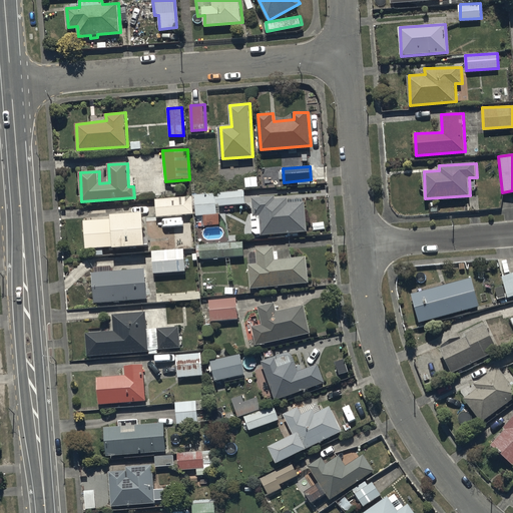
[(244,190),(195,193),(196,215),(221,213),(220,205),(245,203),(244,190)]
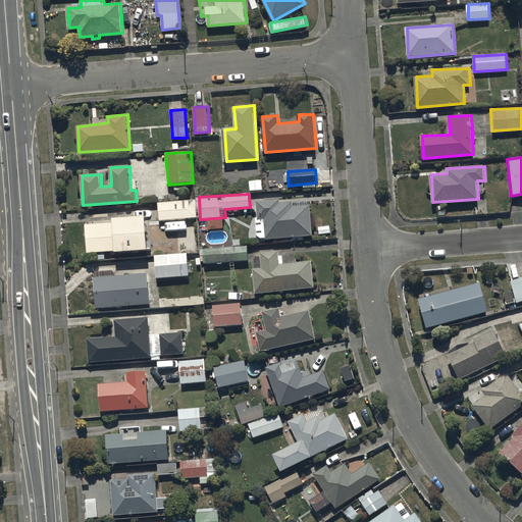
[(196,200),(158,203),(159,220),(197,217),(196,200)]
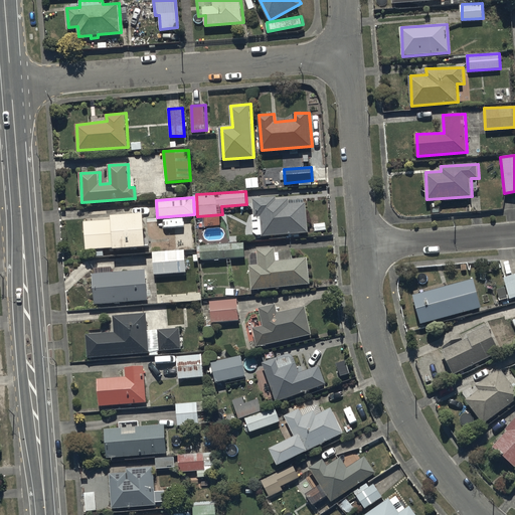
[(308,202),(291,202),(291,199),(277,200),(277,197),(254,198),(254,217),(262,217),(263,234),(309,233),(308,202)]
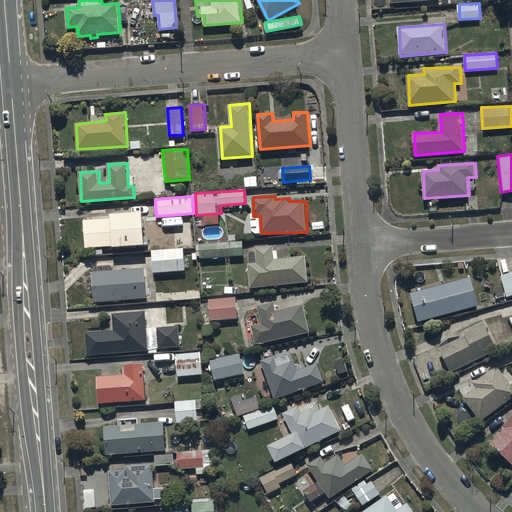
[(112,213),(113,217),(85,220),(86,247),(115,246),(115,247),(145,246),(144,211),(112,213)]
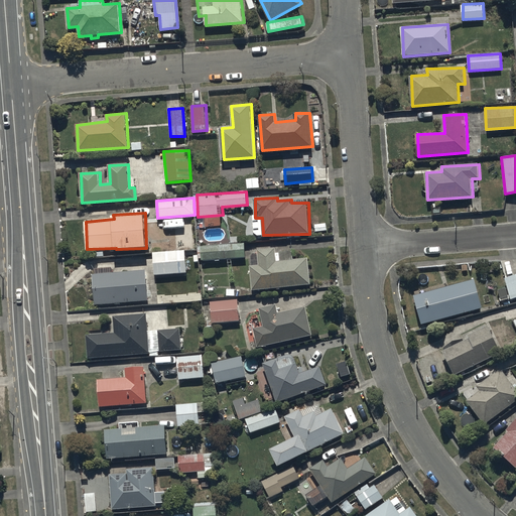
[(246,243),(198,246),(199,258),(202,258),(203,260),(247,258),(246,243)]
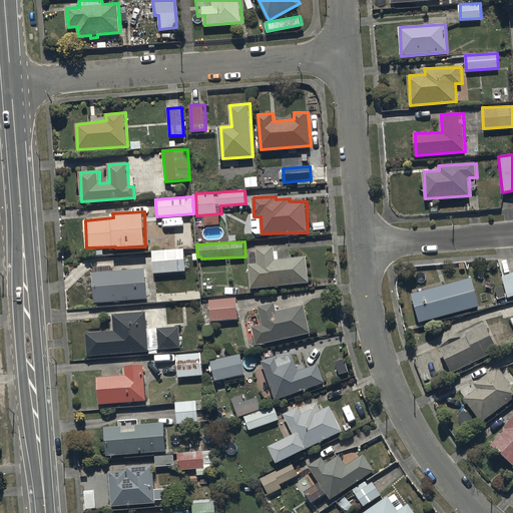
[(249,265),(251,289),(310,283),(308,257),(292,258),(291,249),(275,251),(275,246),(257,247),(258,264),(249,265)]
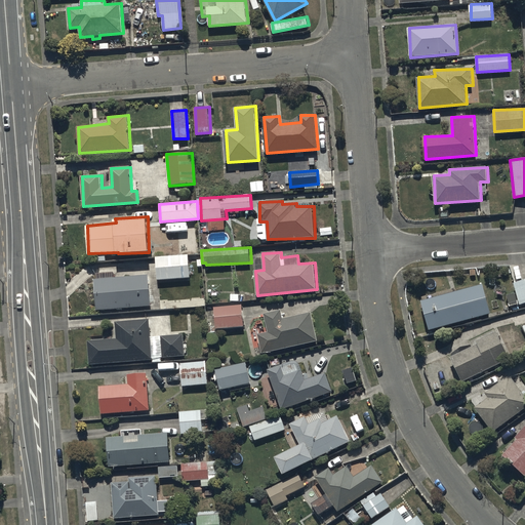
[(189,254),(156,256),(157,279),(191,277),(189,254)]
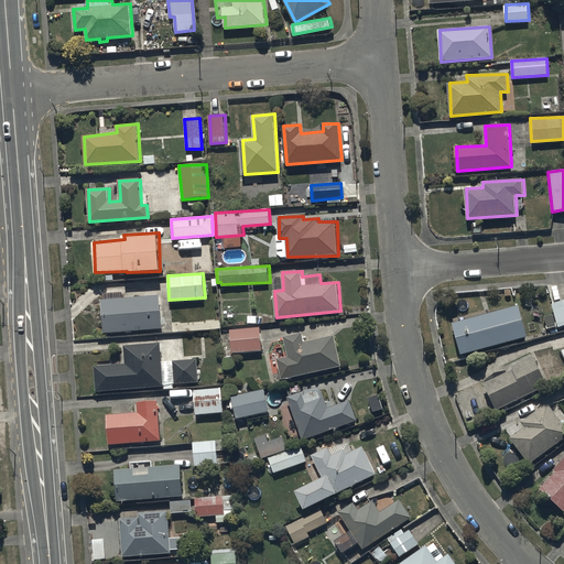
[(105,293),(105,300),(101,300),(104,333),(162,328),(160,295),(122,297),(123,292),(105,293)]
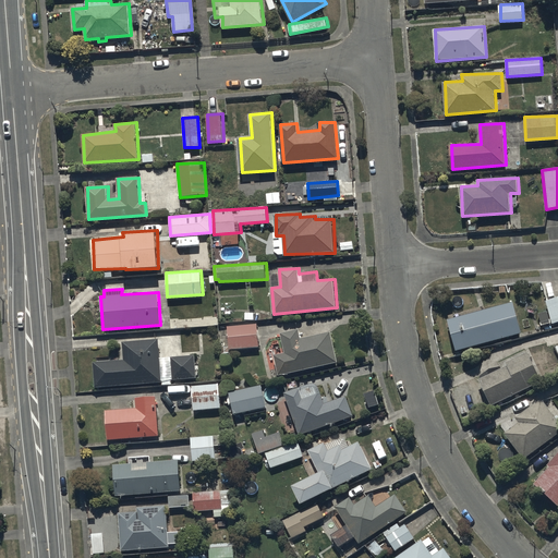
[(557,296),(546,301),(553,325),(557,323),(557,296)]
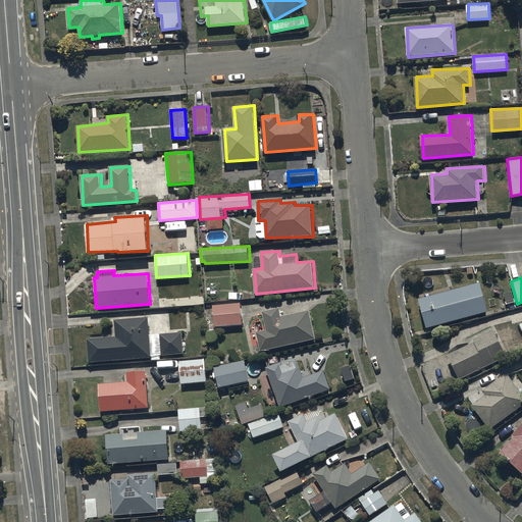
[(480,282),(418,299),(427,327),(487,312),(480,282)]
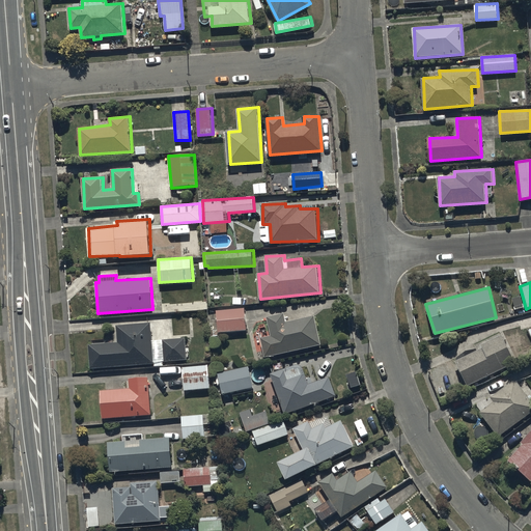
[(245,308),(217,311),(219,332),(247,330),(245,308)]
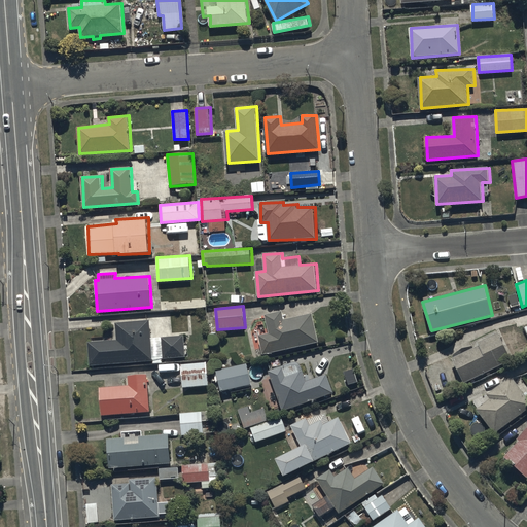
[(314,313),(284,319),(282,311),(267,314),(271,332),(259,335),(264,353),(320,342),(314,313)]
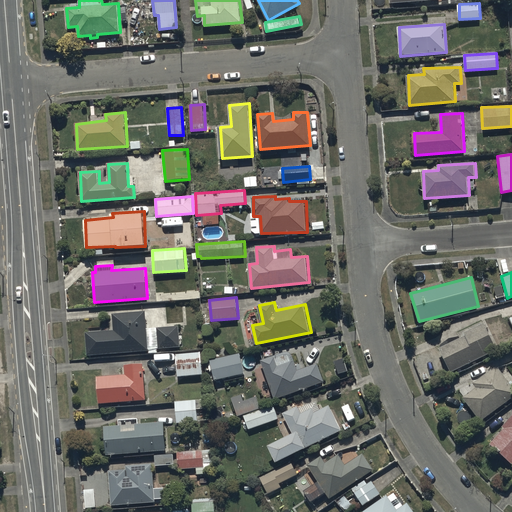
[(113,313),(114,331),(86,332),(87,355),(149,351),(146,311),(113,313)]
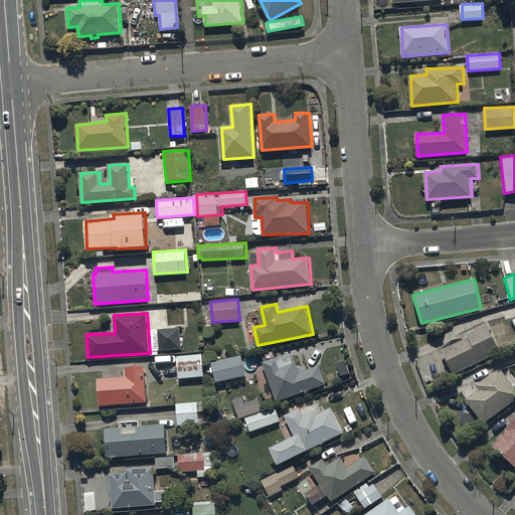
[(469,337),(442,350),(454,375),(501,352),(488,325),(467,335),(469,337)]
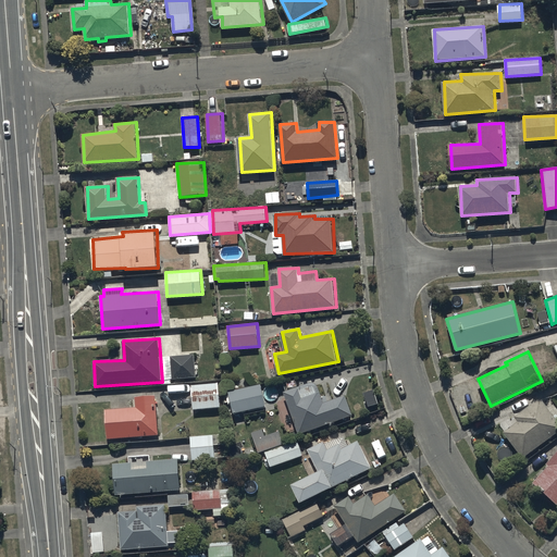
[(196,355),(171,356),(172,379),(197,378),(196,355)]
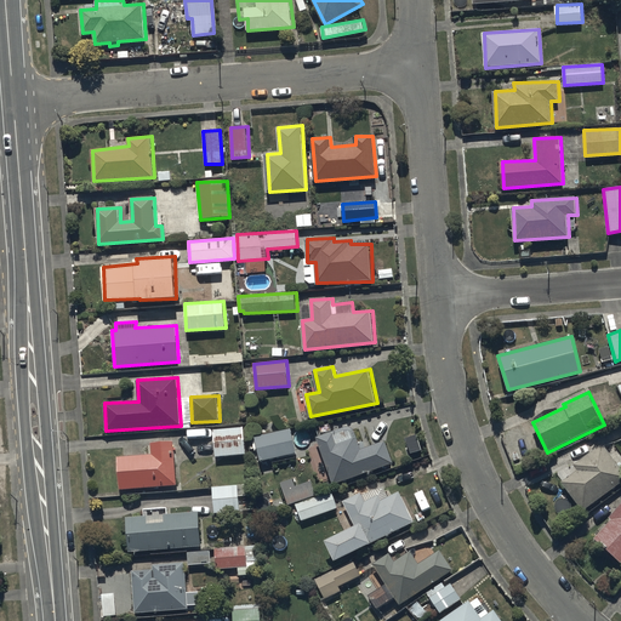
[(354,425),(318,437),(334,483),(393,463),(386,442),(362,449),(354,425)]
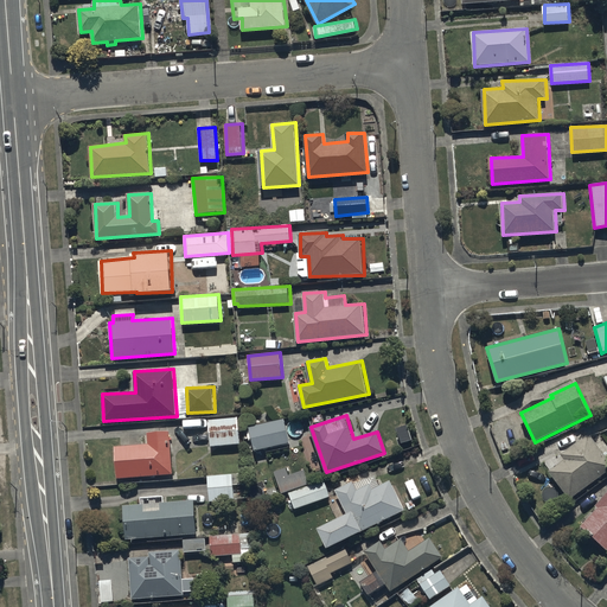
[(238,417),(210,420),(211,447),(241,445),(238,417)]
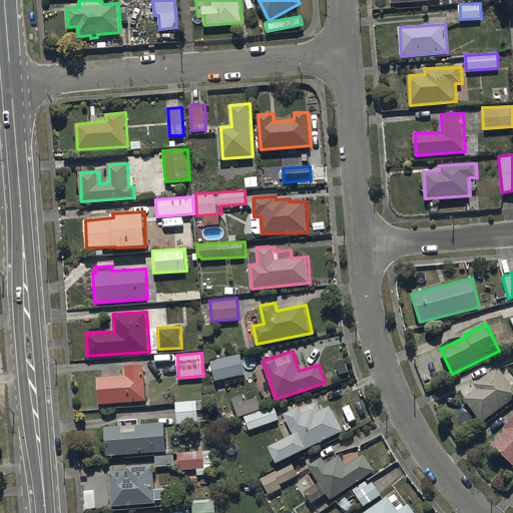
[(241,355),(211,361),(216,382),(245,375),(241,355)]
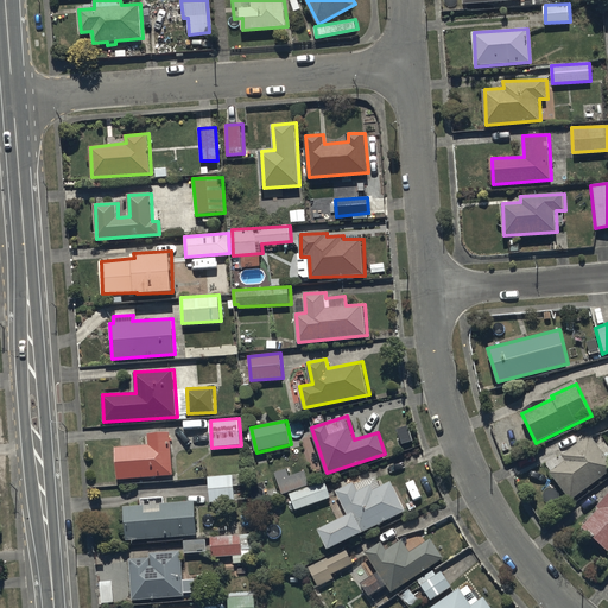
[(171,430),(147,432),(149,445),(116,448),(119,480),(175,475),(171,430)]
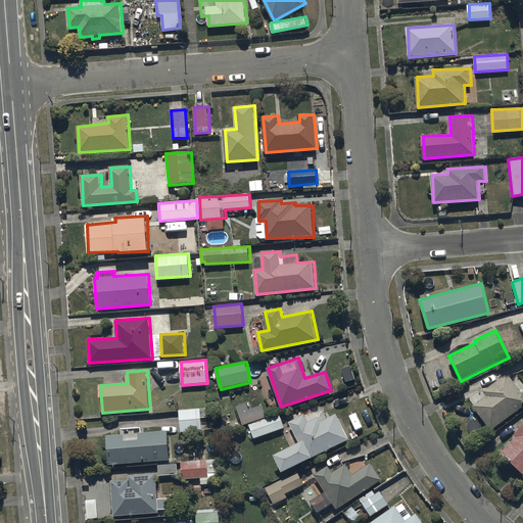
[(484,391),(487,395),(474,406),(490,429),(522,406),(522,393),(509,374),(484,391)]
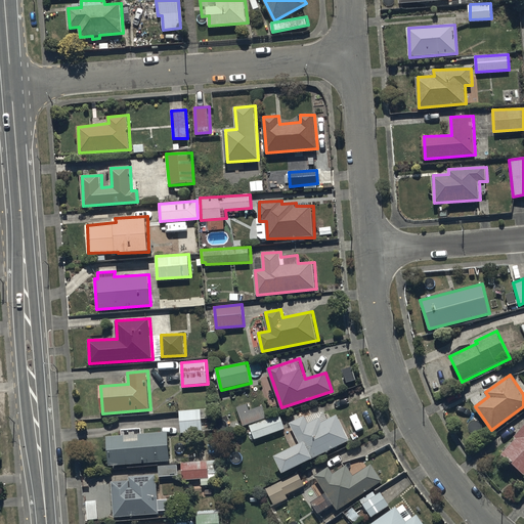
[(263,405),(251,409),(248,403),(236,407),(244,426),(266,418),(263,405)]
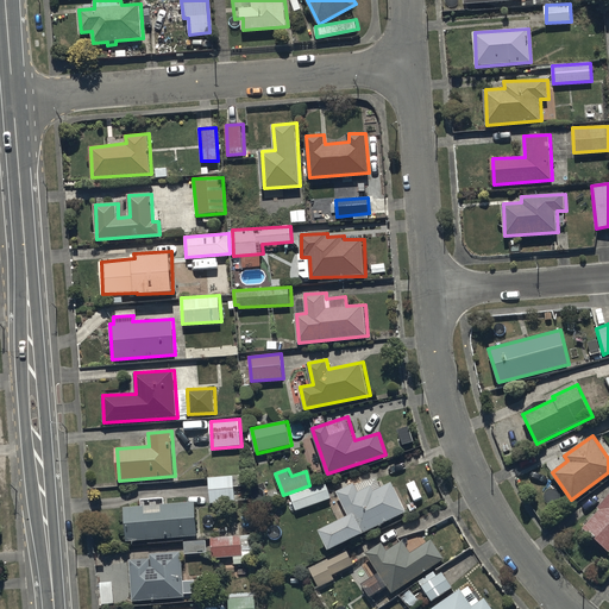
[(234,476),(209,477),(211,502),(237,500),(234,476)]
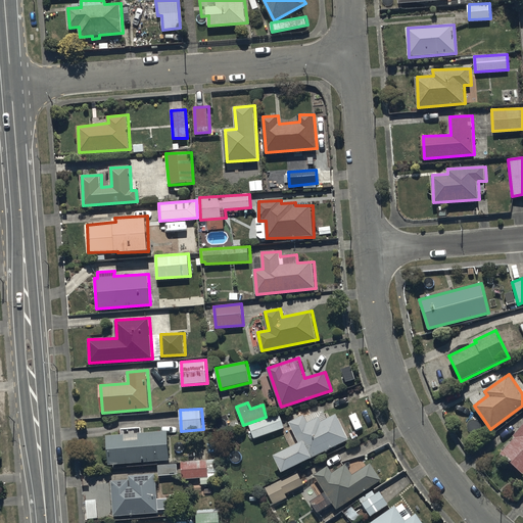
[(280,414),(249,424),(254,438),(285,427),(280,414)]
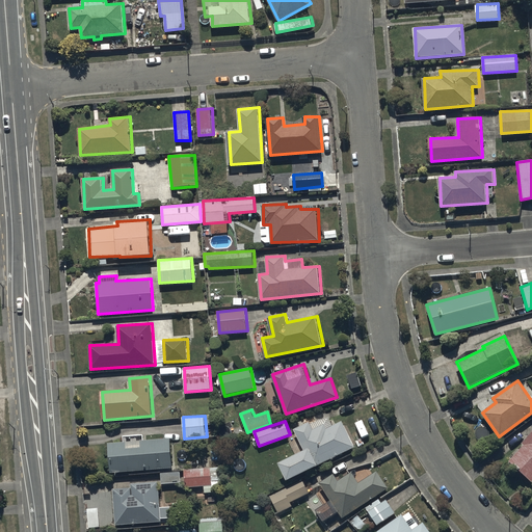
[(295,429),(306,450),(281,462),(290,481),(356,447),(343,421),(327,429),(324,424),(313,429),(310,422),(295,429)]
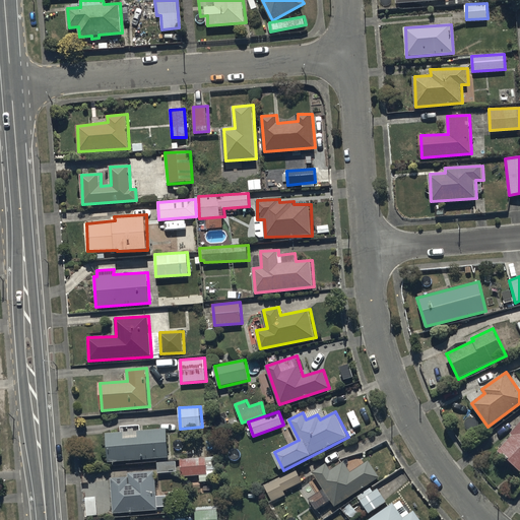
[(519,421),(511,433),(512,434),(498,451),(519,469),(519,421)]
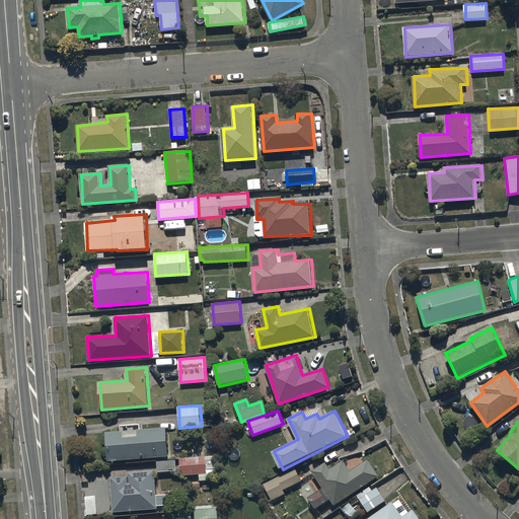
[(167,427),(106,431),(107,460),(169,455),(167,427)]
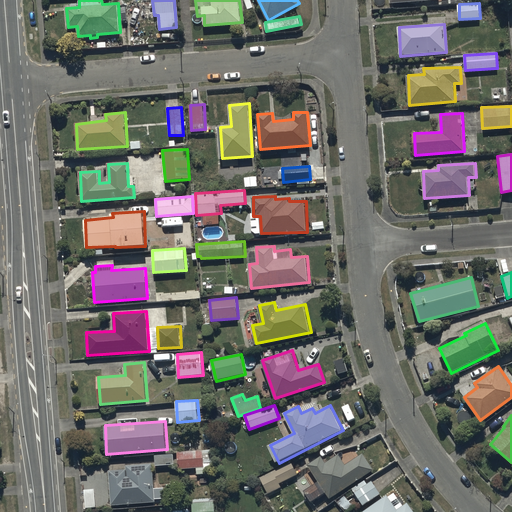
[(204,451),(178,452),(179,469),(197,468),(197,474),(205,474),(204,451)]
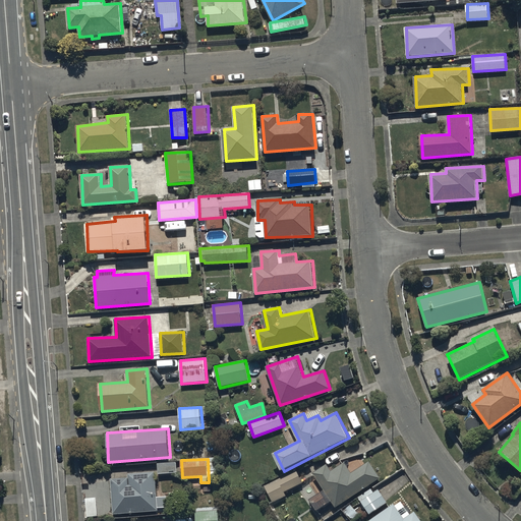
[(369,462),(351,473),(345,462),(332,470),(328,464),(314,473),(336,507),(380,478),(369,462)]
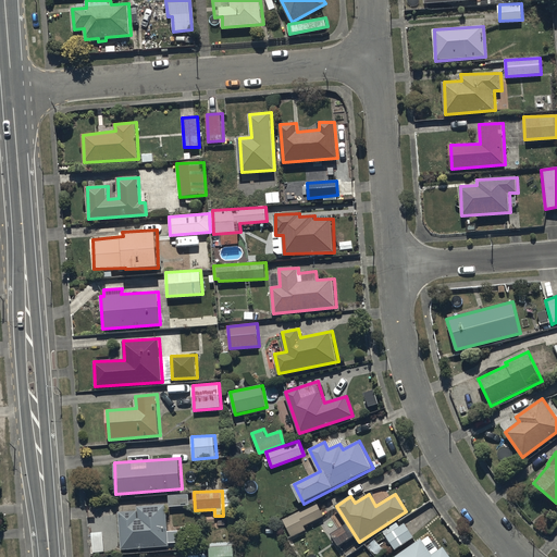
[(189,495),(169,495),(170,506),(189,506),(189,495)]
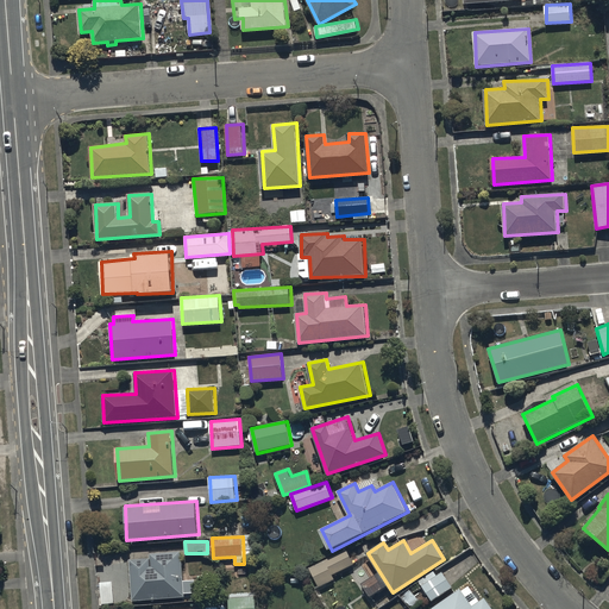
[(347,550),(309,567),(320,586),(336,579),(333,575),(355,565),(347,550)]
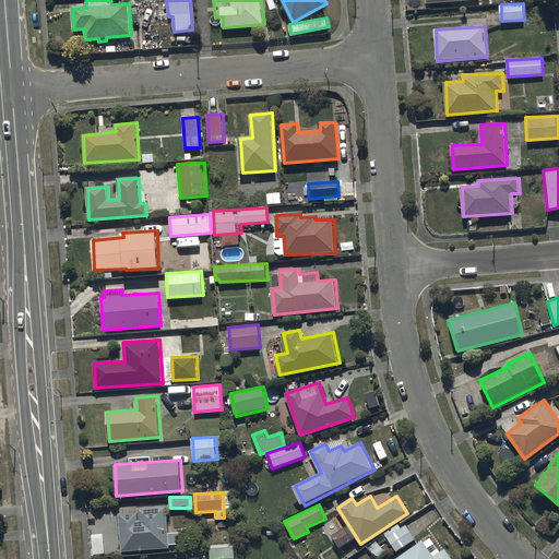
[(139,513),(120,513),(122,551),(170,548),(170,544),(181,544),(180,533),(168,533),(167,507),(139,508),(139,513)]
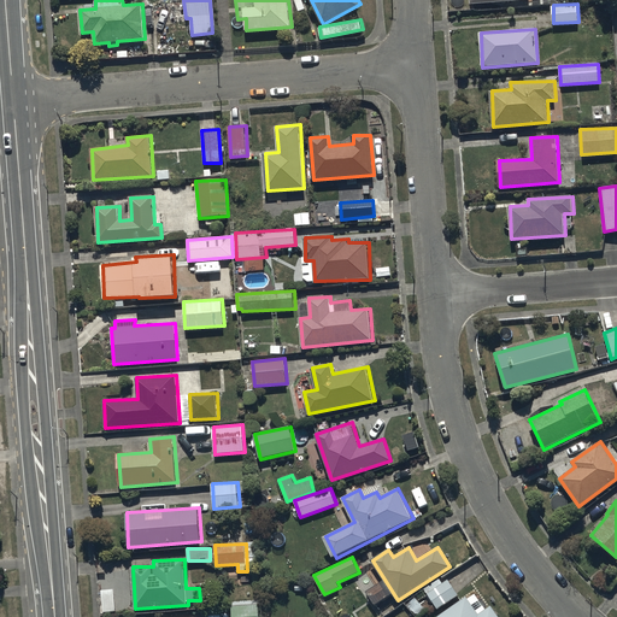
[(438,609),(458,595),(447,580),(442,583),(440,580),(424,589),(438,609)]
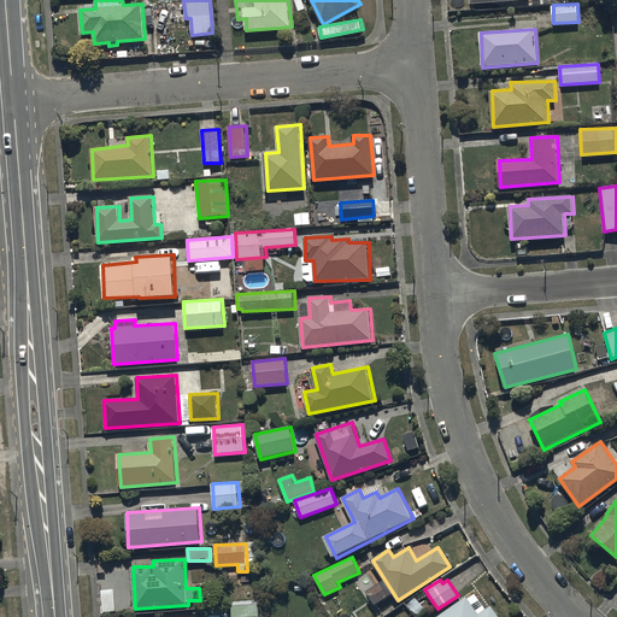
[(466,597),(438,616),(498,616),(491,605),(486,609),(476,594),(469,599),(466,597)]
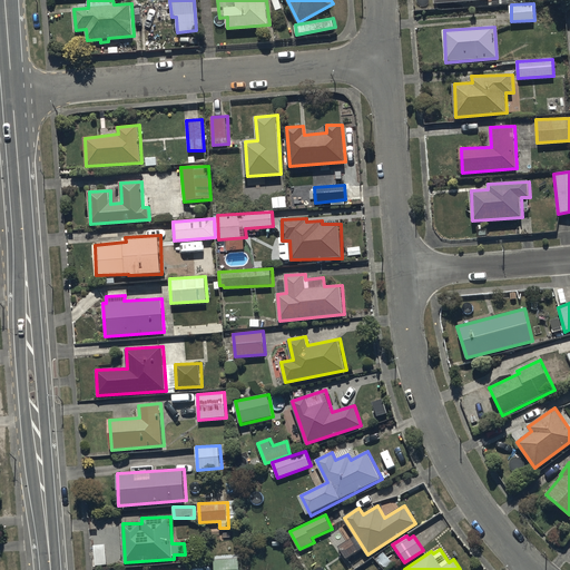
[(239,569),(238,558),(215,560),(215,569),(239,569)]
